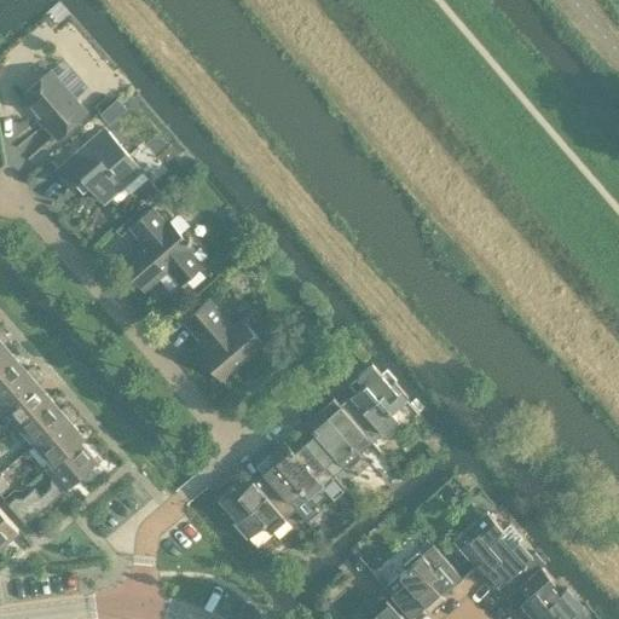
[(56,137),(86,111),(50,70),(19,96),(56,137)]
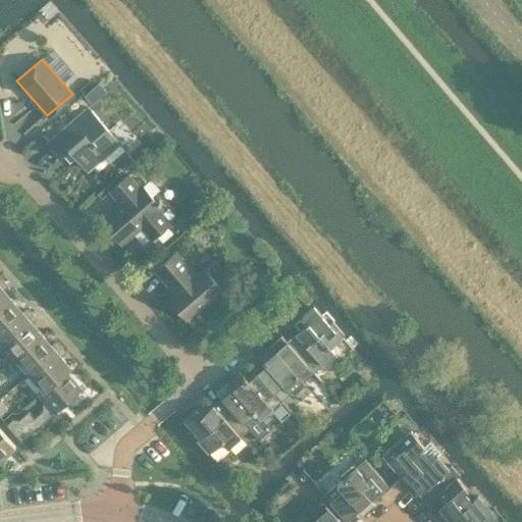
[(92,103),(105,91),(98,84),(85,95),(92,103)]
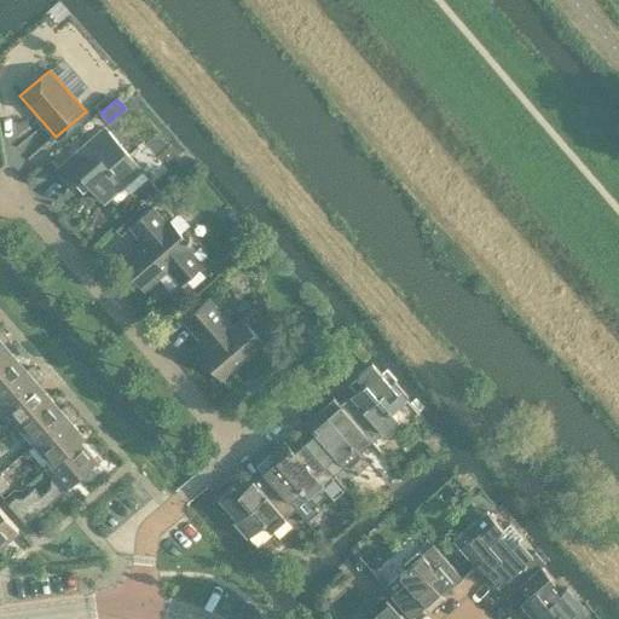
[(103,202),(140,169),(104,127),(55,169),(70,186),(81,177),(103,202)]
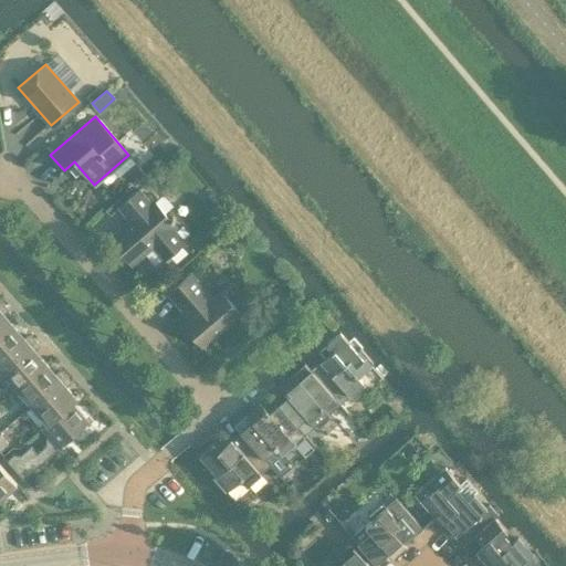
[(153,199),(149,201),(138,189),(117,207),(128,220),(108,238),(132,265),(153,247),(164,260),(185,241),(174,229),(176,227),(153,199)]
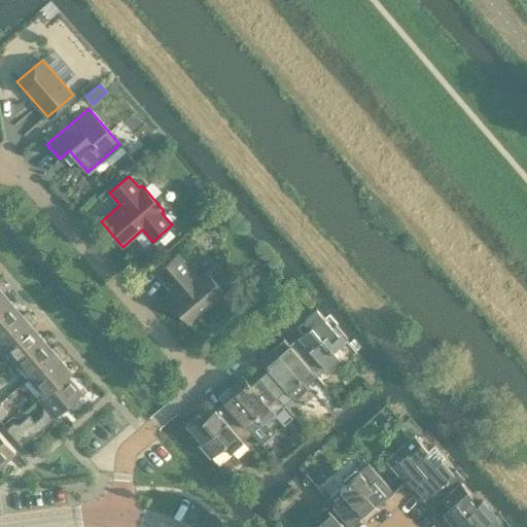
[(205,272),(198,278),(177,254),(155,273),(176,297),(170,302),(188,322),(222,292),(205,272)]
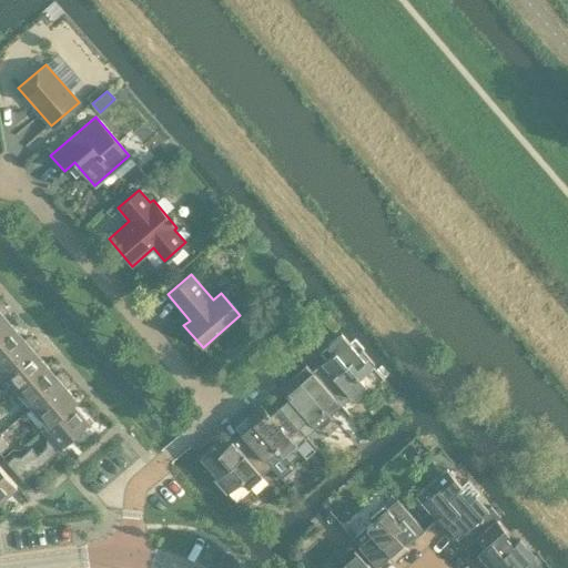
[(6,313),(6,307),(3,304),(0,306),(0,338),(13,327),(3,315),(6,313)]
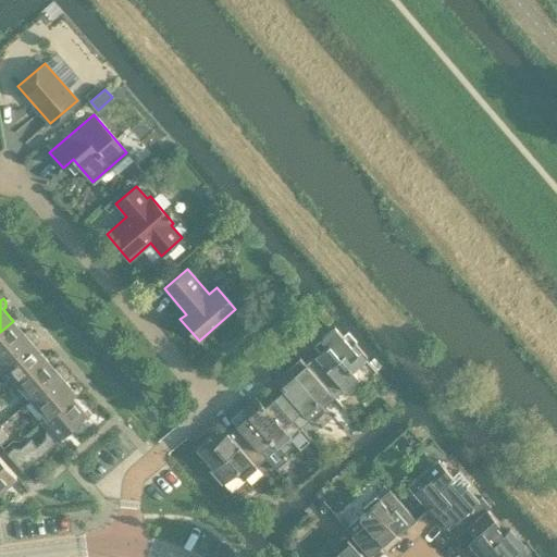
[(25,330),(23,332),(13,321),(0,332),(0,362),(34,334),(31,331),(25,330)]
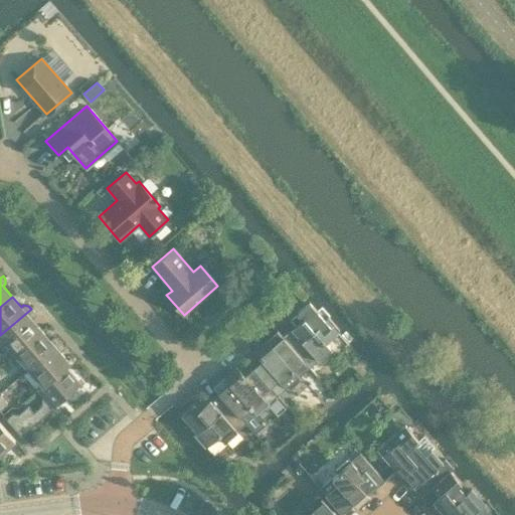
[(314,315),(317,312),(309,302),(290,319),(295,325),(282,336),(282,337),(304,362),(309,368),(331,349),(325,343),(339,331),(328,318),(322,323),(314,315)]
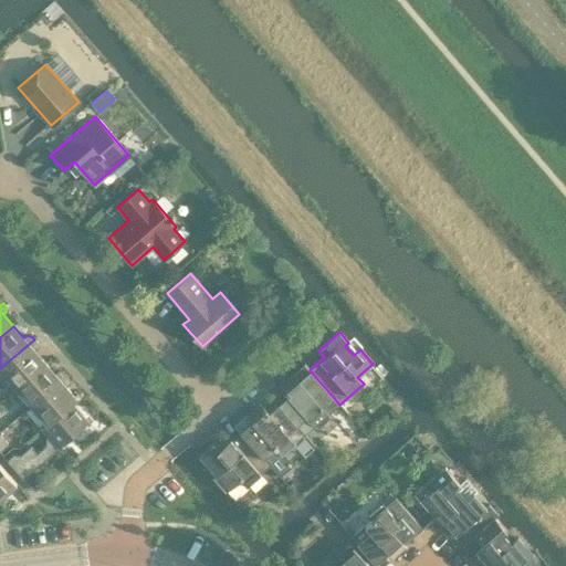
[(37,348),(38,343),(34,339),(0,368),(0,369),(14,388),(44,362),(34,350),(37,348)]
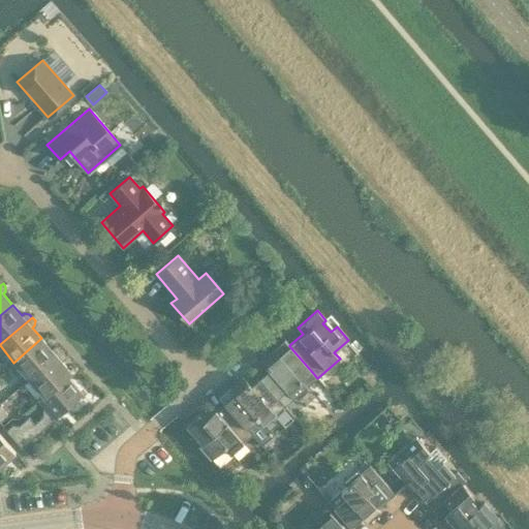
[(54,347),(51,349),(41,338),(13,363),(29,379),(61,350),(59,347),(54,347)]
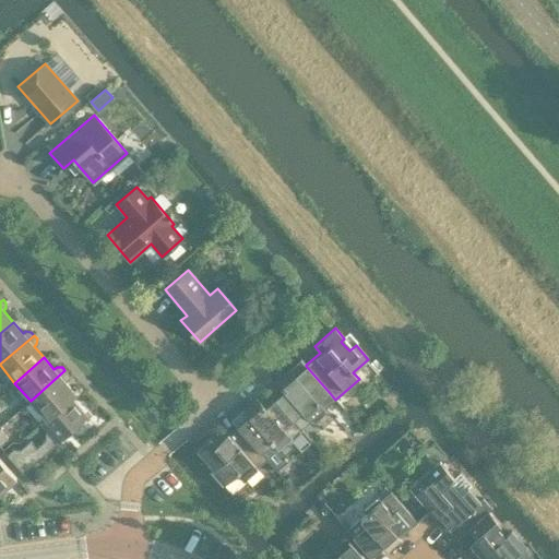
[(306,366),(306,365),(300,358),(300,359),(275,381),(281,388),(271,395),(300,429),(324,408),(335,400),(330,393),(306,366)]
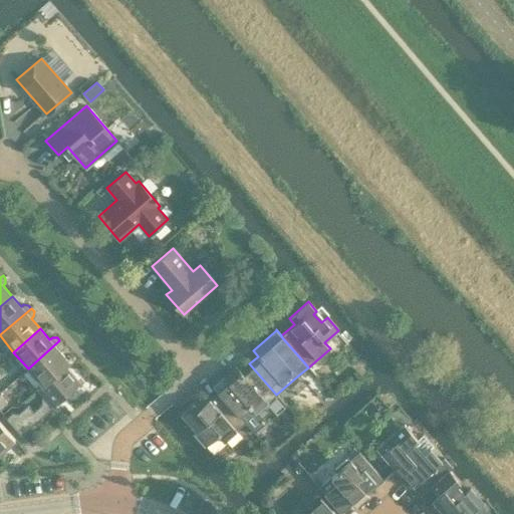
[(62,349),(62,344),(59,340),(28,368),(41,383),(42,384),(64,365),(64,366),(69,362),(59,351),(62,349)]
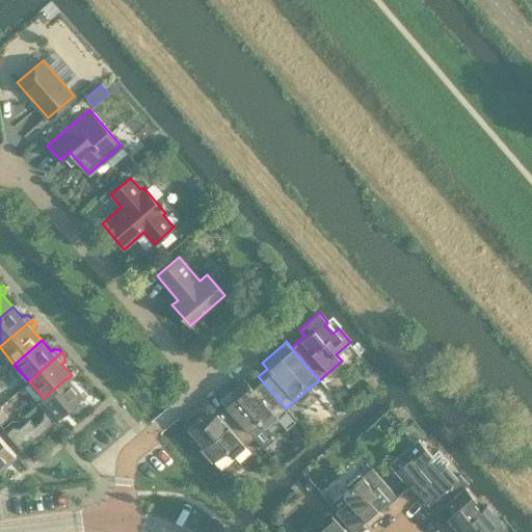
[(264,428),(286,408),(258,376),(249,384),(243,378),(219,399),(224,405),(225,405),(248,431),(248,430),(259,422),(264,428)]
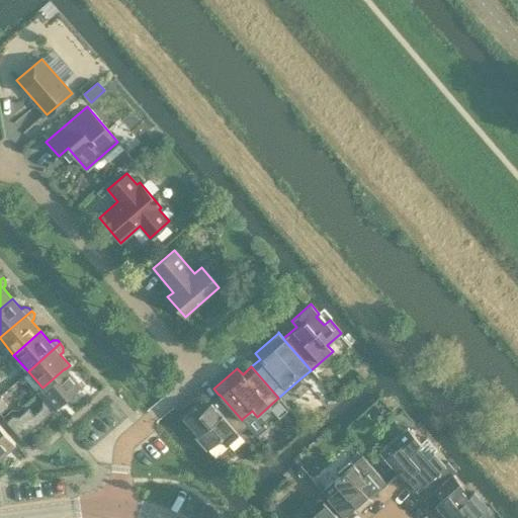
[(80,386),(65,369),(65,368),(42,387),(41,386),(37,391),(41,397),(41,408),(33,415),(27,409),(18,416),(12,416),(6,421),(20,438),(29,431),(80,386)]
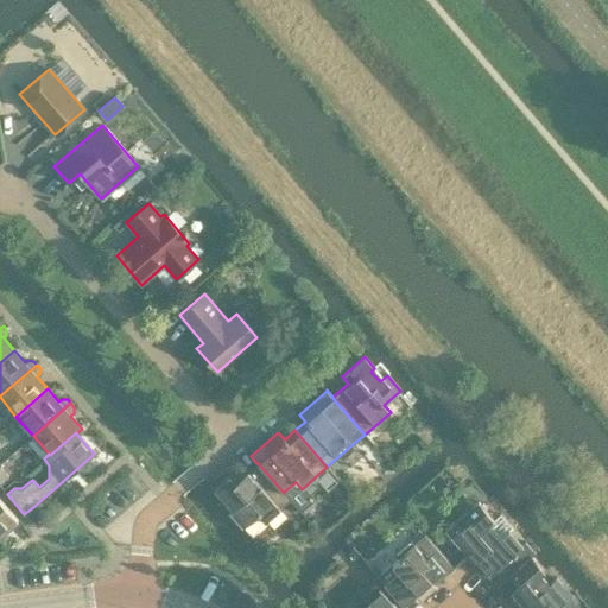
[(284,492),(284,493),(258,463),(257,463),(242,476),(235,469),(213,489),(222,500),(223,501),(227,498),(235,507),(228,514),(229,514),(241,529),(258,515),(264,523),(290,499),(284,492)]
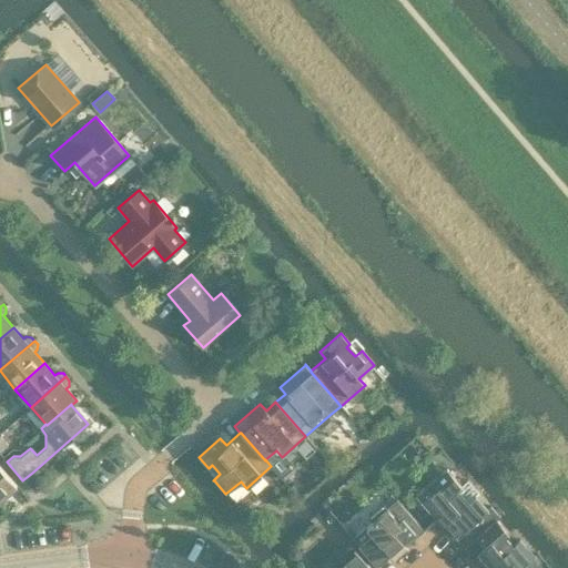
[(0,499),(16,486),(0,467),(0,499)]
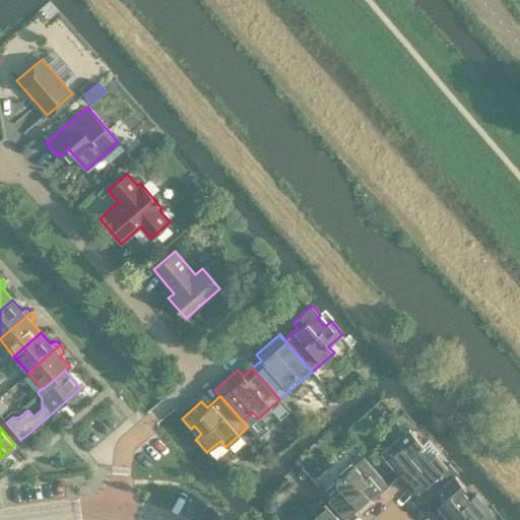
[(42,428),(34,435),(39,440),(47,434),(42,428)]
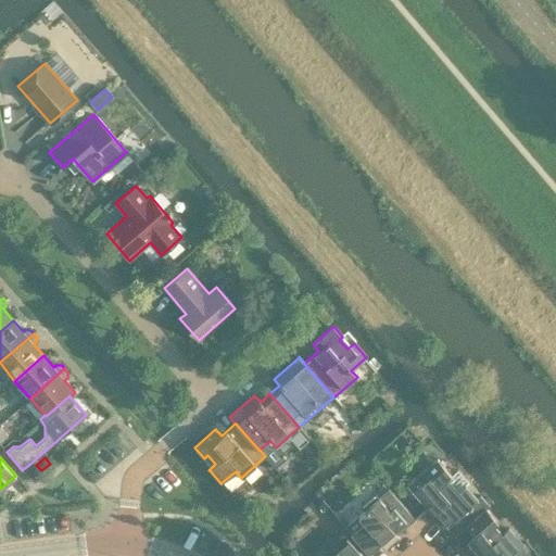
[(457,470),(451,476),(437,458),(405,484),(432,516),(436,513),(446,526),(450,522),(458,532),(485,508),(485,509),(489,506),(480,495),(477,498),(465,485),(468,482),(457,470)]
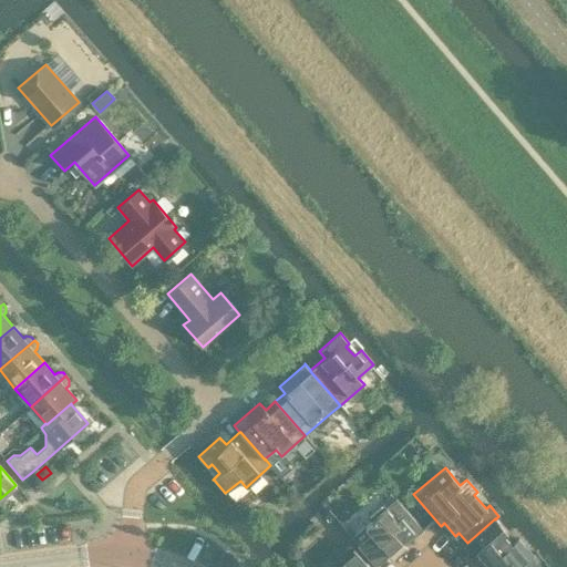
[(32,472),(22,480),(34,493),(44,485),(32,472)]
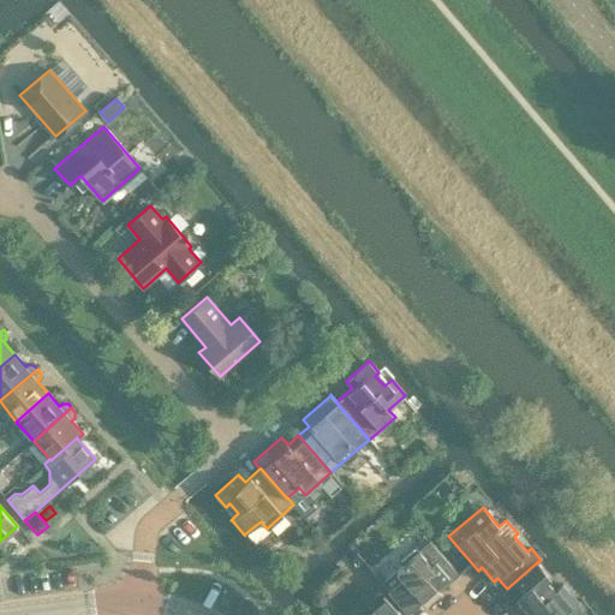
[(439,591),(459,574),(429,541),(418,550),(415,547),(399,560),(402,563),(381,583),(407,613),(422,601),(428,608),(442,595),(439,591)]
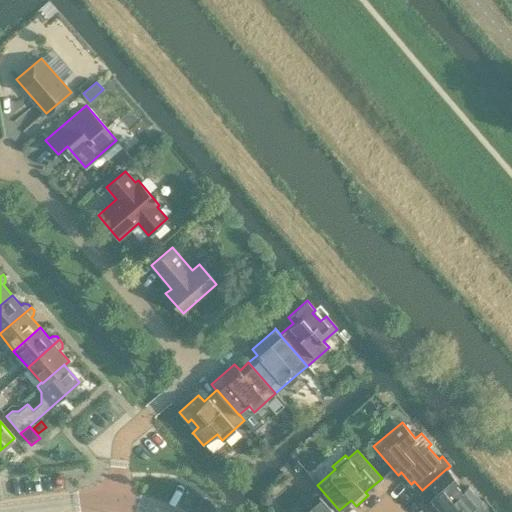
[(458,481),(447,469),(447,468),(422,490),(429,499),(432,502),(429,504),(435,511),(470,511),(482,502),(468,486),(462,491),(455,483),(458,481)]
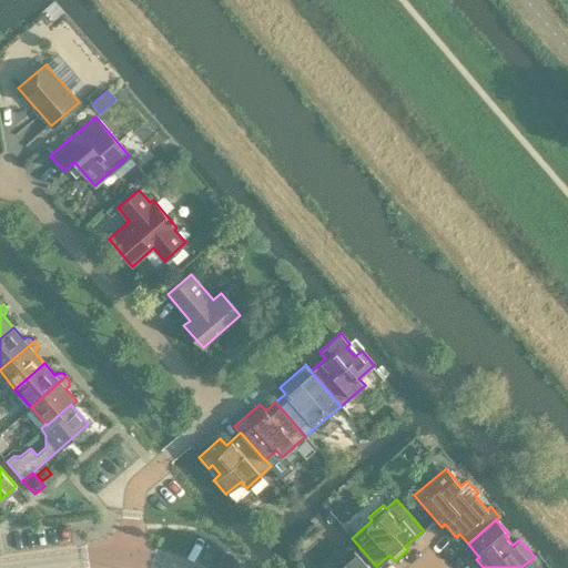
[(369,567),(351,545),(340,555),(342,558),(330,567),(369,567)]
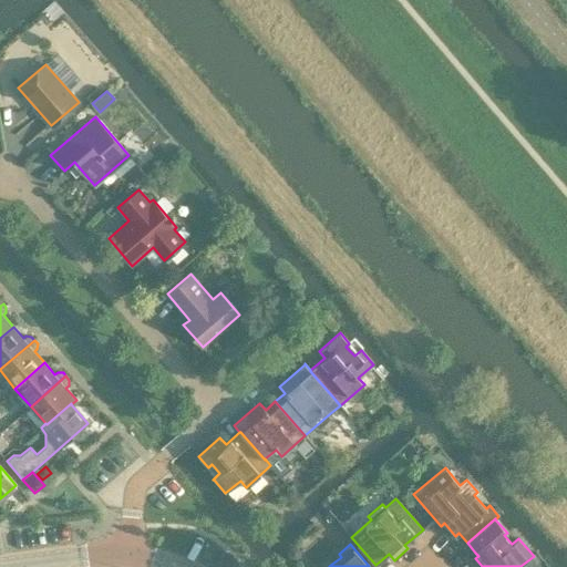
[(292,547),(290,549),(288,555),(290,558),(296,559),(299,556),(299,552),(297,547),(292,547)]
